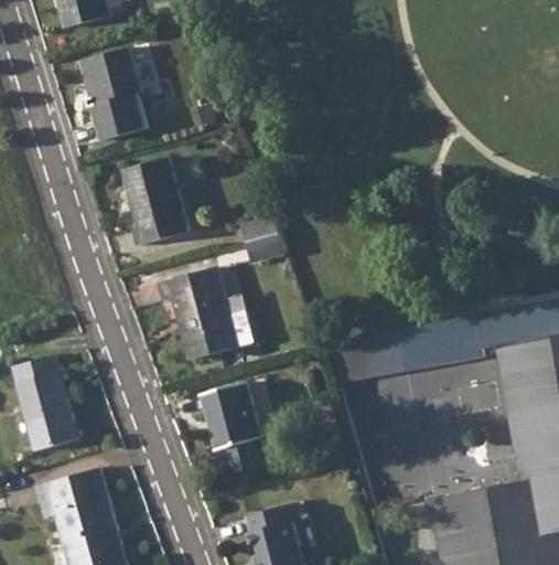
[(55,0),(63,27),(108,14),(104,0),(55,0)]
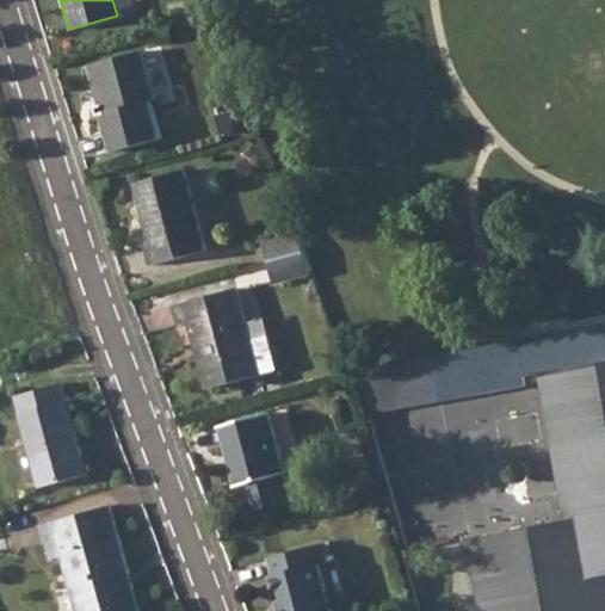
[(119,0),(124,13),(135,11),(131,0),(119,0)]
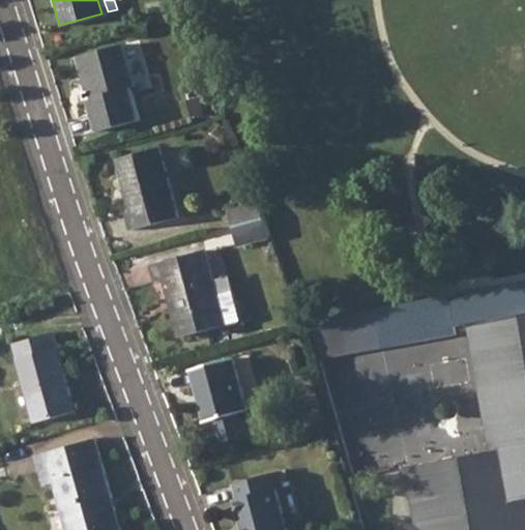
[(121,42),(77,56),(86,90),(81,92),(83,99),(85,99),(93,130),(136,119),(127,87),(133,86),(121,42)]
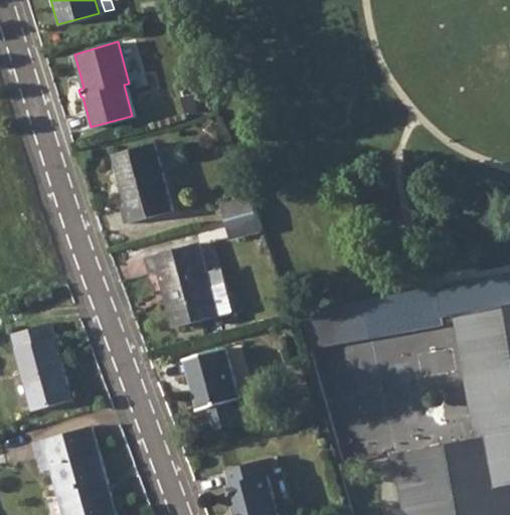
[(151,143),(110,154),(124,206),(119,207),(124,224),(170,211),(151,143)]
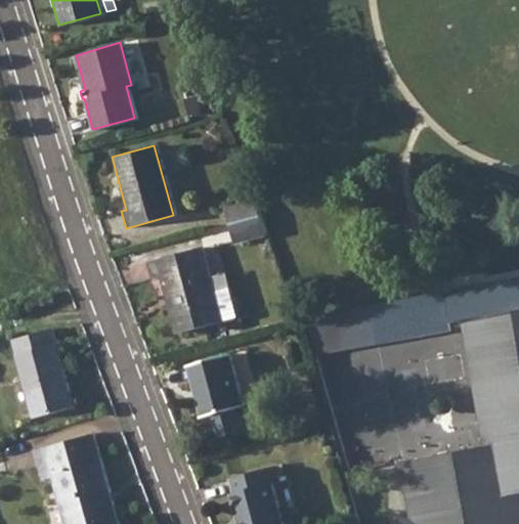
[(251,201),(222,208),(226,224),(257,215),(251,201)]
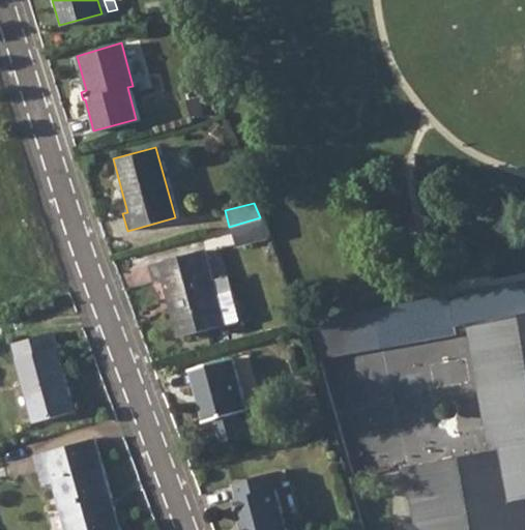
[(260,217),(229,227),(234,243),(265,234),(260,217)]
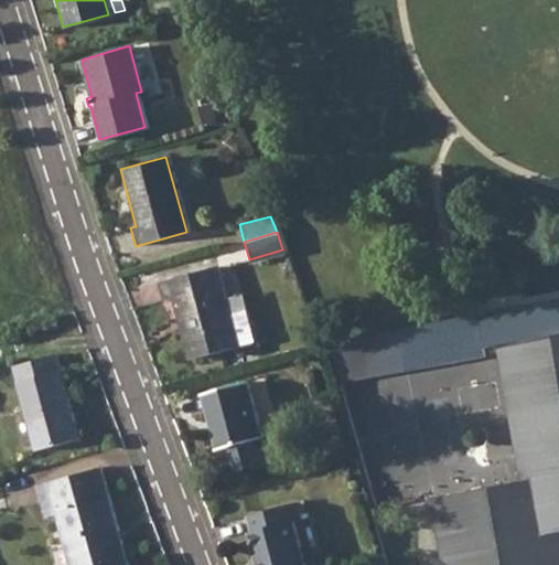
[(215,267),(157,284),(161,301),(170,298),(187,361),(253,342),(244,310),(228,315),(215,267)]
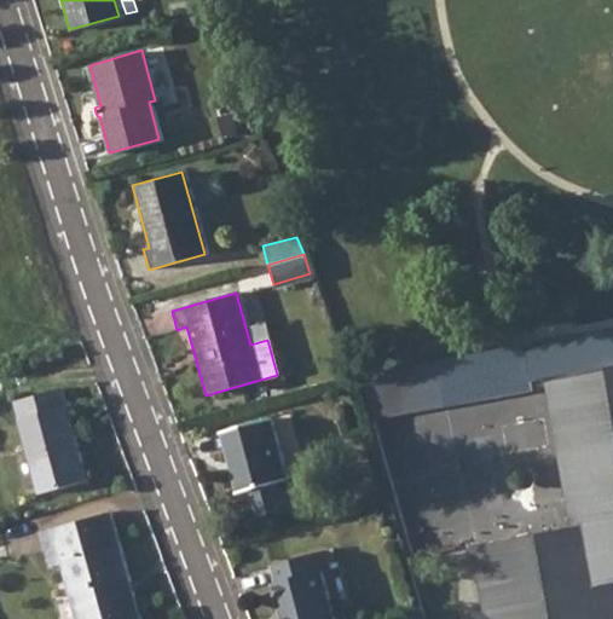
[(370,374),(356,376),(365,418),(443,405),(435,362),(370,374)]
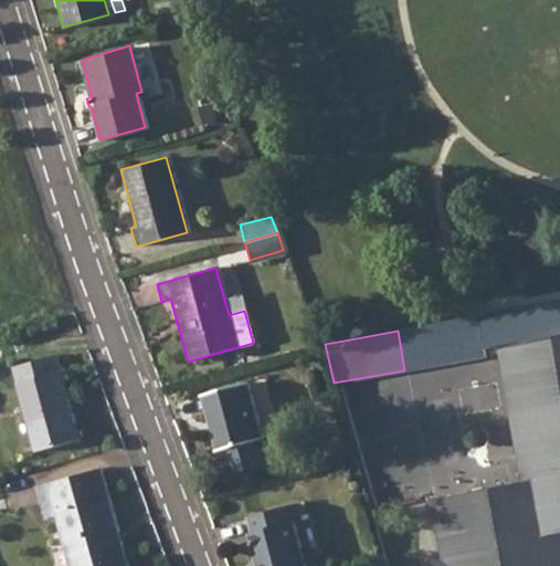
[(519,482),(430,500),(440,561),(429,563),(429,565),(559,565),(559,337),(497,349),(519,482)]
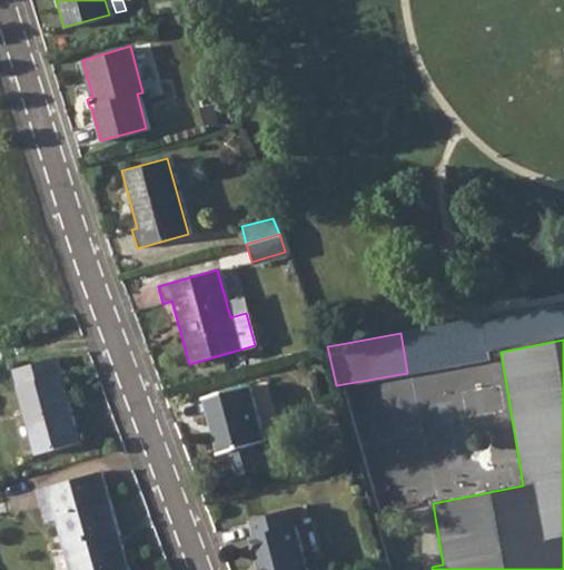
[(53,357),(10,369),(33,455),(77,443),(53,357)]
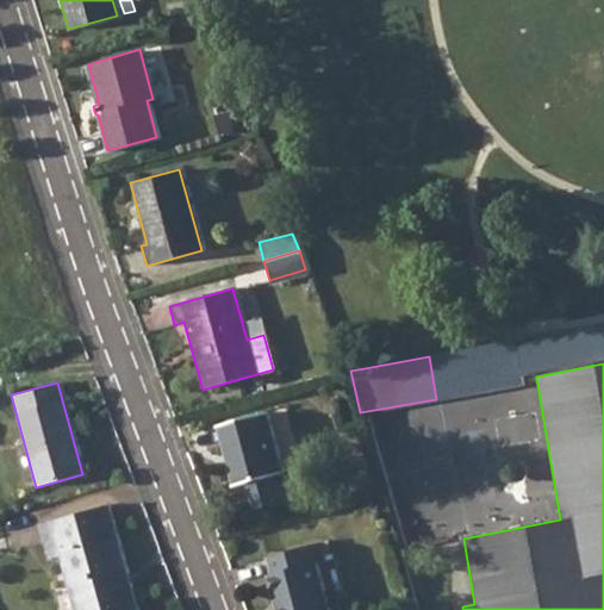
[(263,412),(216,427),(232,486),(246,481),(254,508),(287,499),(263,412)]
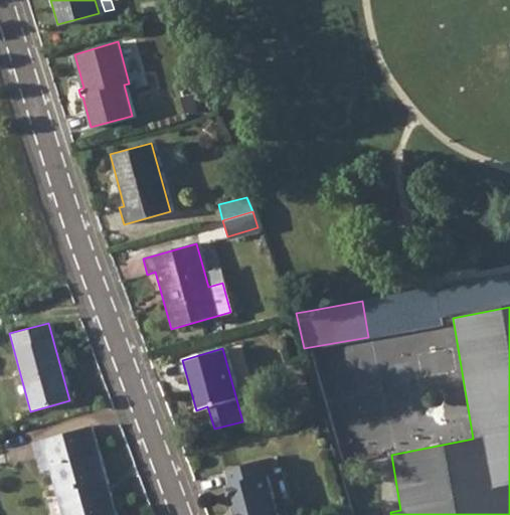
[(116,514),(90,426),(31,443),(39,473),(49,471),(61,514),(116,514)]
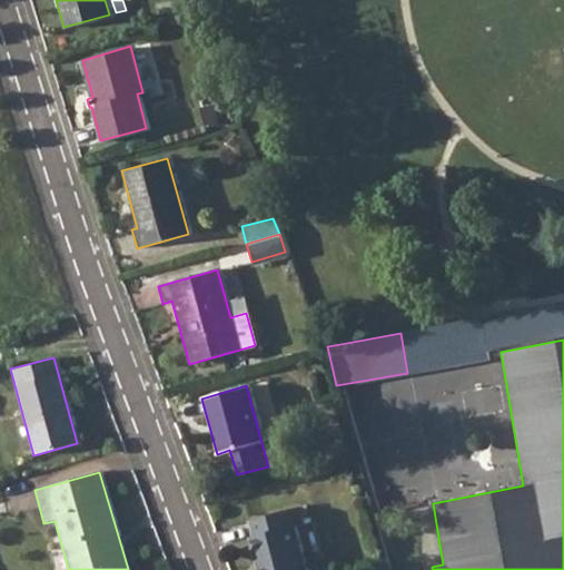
[(296,508),(246,520),(251,537),(247,538),(255,569),(303,569),(293,527),(300,524),(296,508)]
